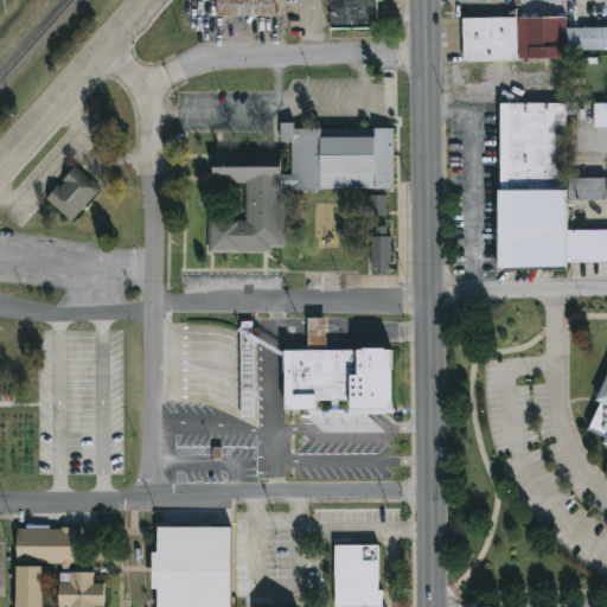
[(274,0),(274,18),(216,18),(216,0),(274,0)]
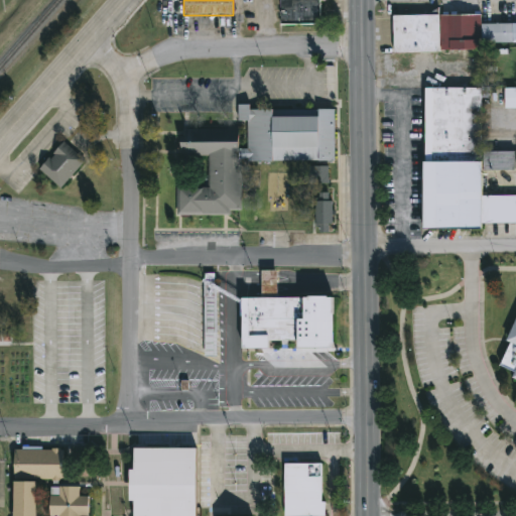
[(280,26),(279,0),(325,0),(326,2),(320,2),(320,26),(280,26)]
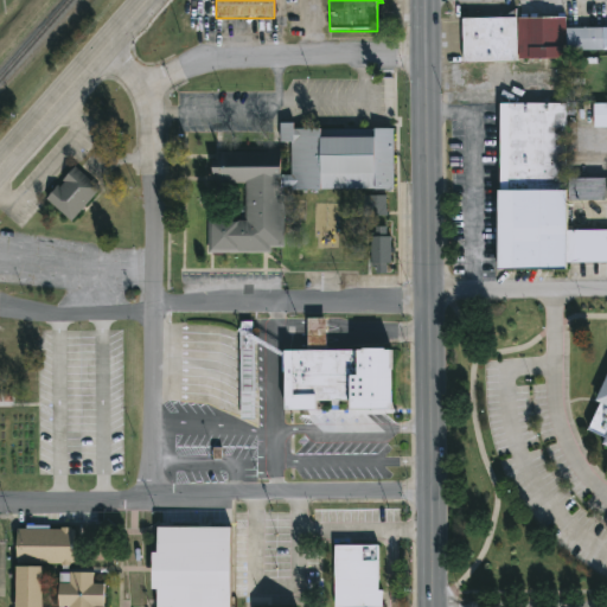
[(566,18),(566,29),(606,27),(606,51),(564,51),(564,59),(462,61),(462,18),(566,18)]
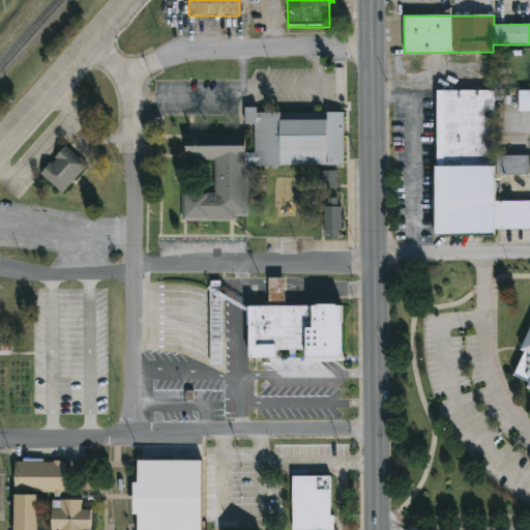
[(494,90),(494,155),(529,155),(529,174),(494,175),(494,200),(529,200),(529,228),(495,228),(495,234),(435,234),(435,90),(494,90)]
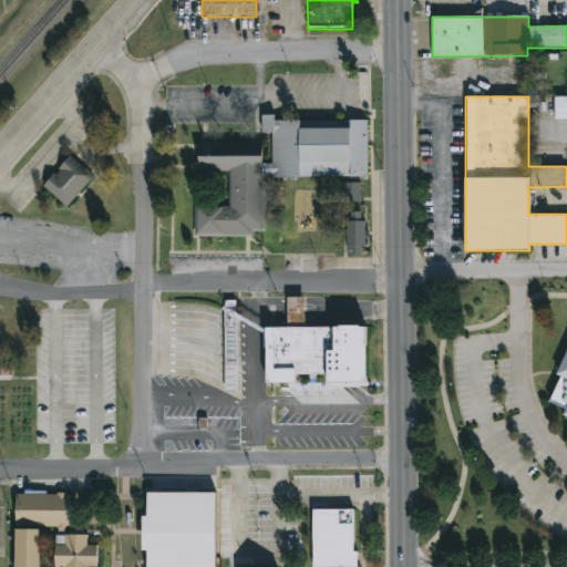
[(554,96),(566,96),(566,122),(554,122),(554,96)]
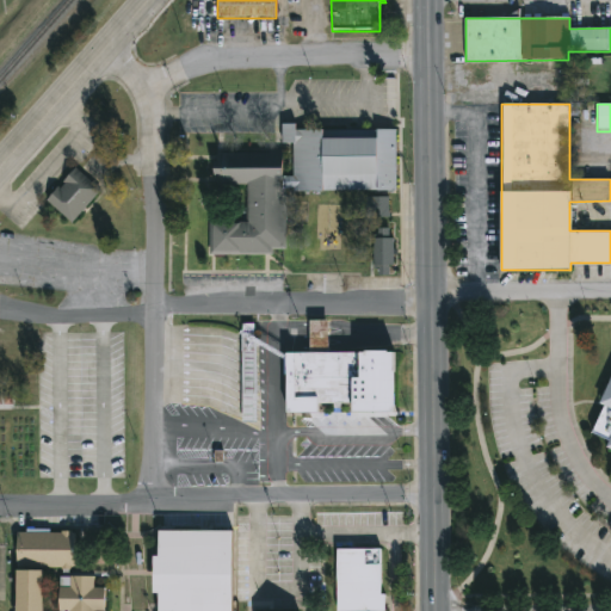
[(395,192),(292,191),(292,144),(283,144),(283,125),(295,125),(295,130),(396,131),(395,192)]
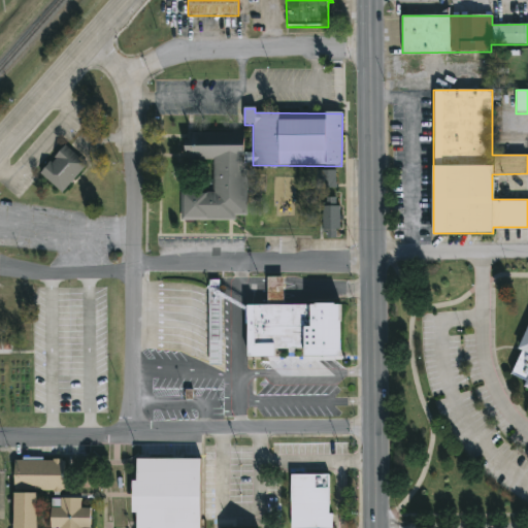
[(182,194),(213,194),(212,160),(185,161),(185,134),(245,134),(246,220),(182,221),(182,194)]
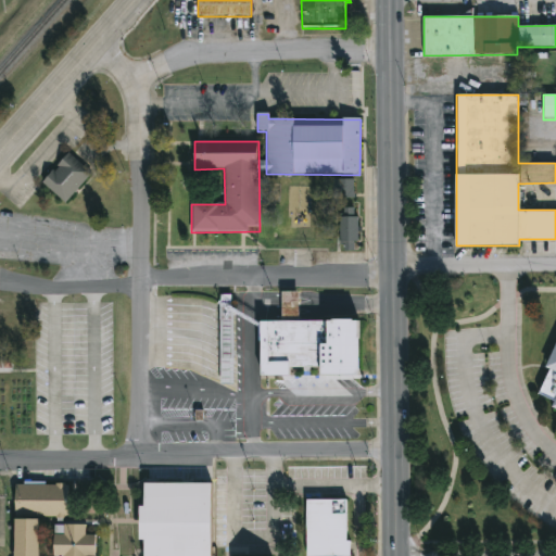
[(42,184),(68,154),(91,175),(65,204),(42,184)]
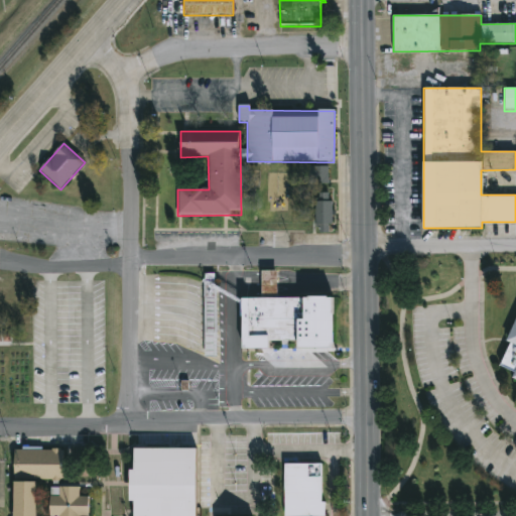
[(328,168),(328,183),(305,183),(305,168),(328,168)]
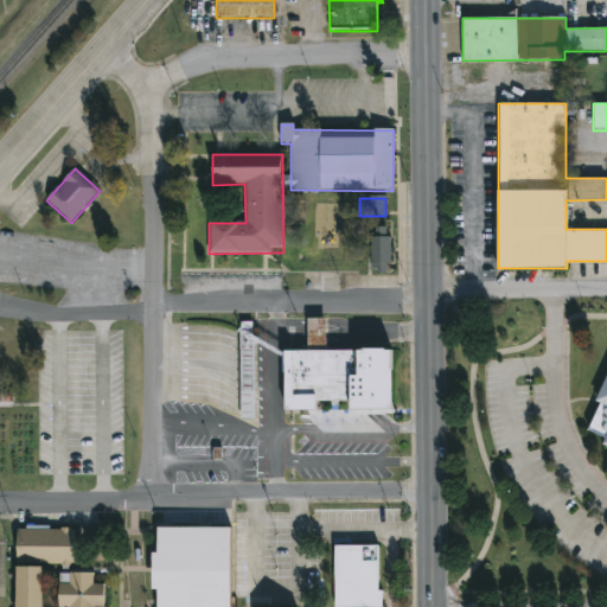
[(390,227),(374,228),(374,274),(390,274),(390,227)]
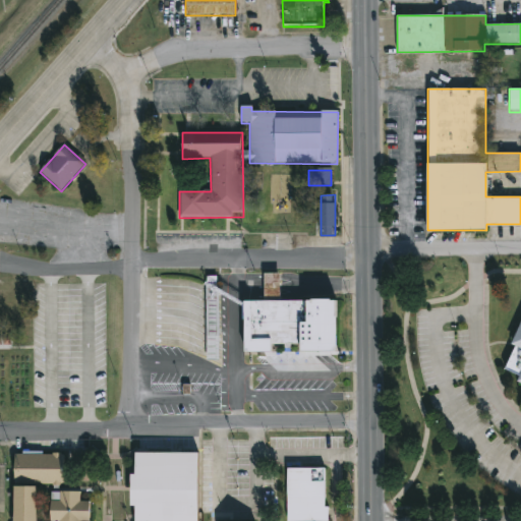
[(334,300),(334,315),(336,316),(336,347),(334,347),(335,351),(300,350),(300,344),(271,344),(271,352),(244,352),(244,301),(265,301),(264,284),(264,274),(279,274),(280,284),(280,301),(305,301),(305,300),(310,300),(311,298),(329,298),(330,300),(334,300)]
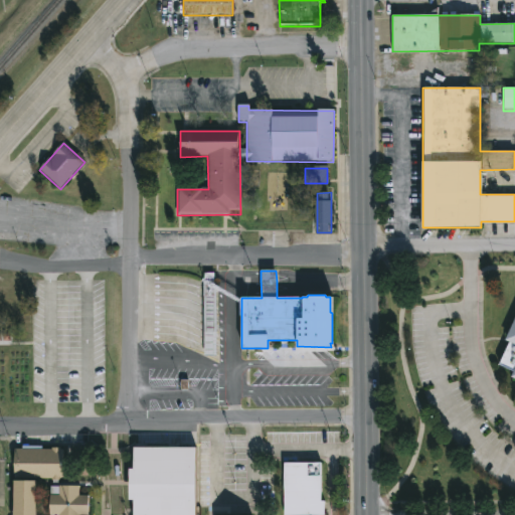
[(216,355),(216,292),(204,292),(205,356),(216,355)]
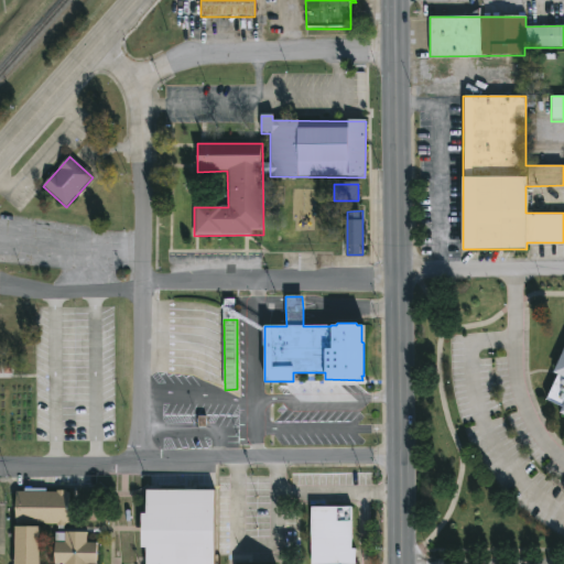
[(545,400),(557,375),(553,373),(563,349),(563,414),(560,413),(562,408),(545,400)]
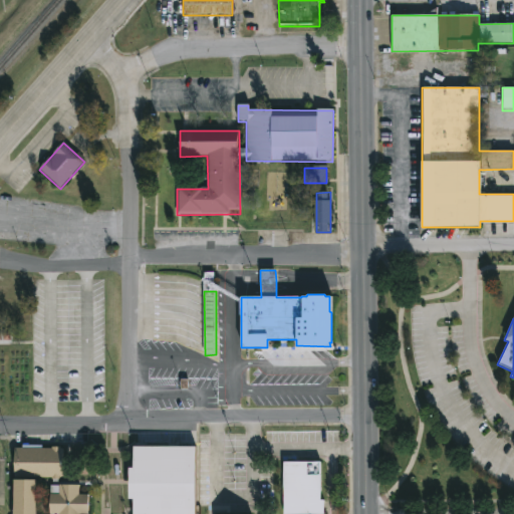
[(12,513),(14,447),(63,448),(62,479),(35,479),(35,513),(12,513)]
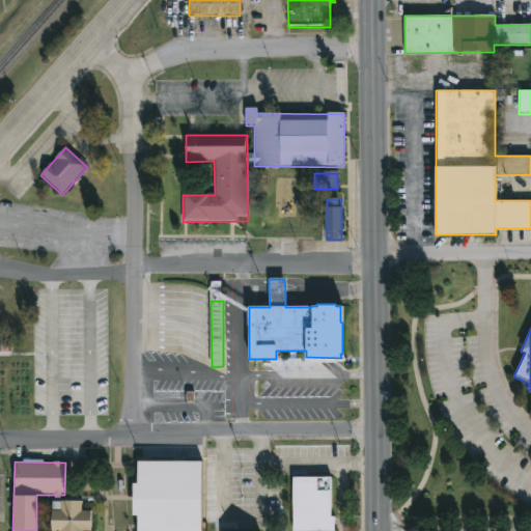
[(201,462),(200,530),(134,530),(135,462),(201,462)]
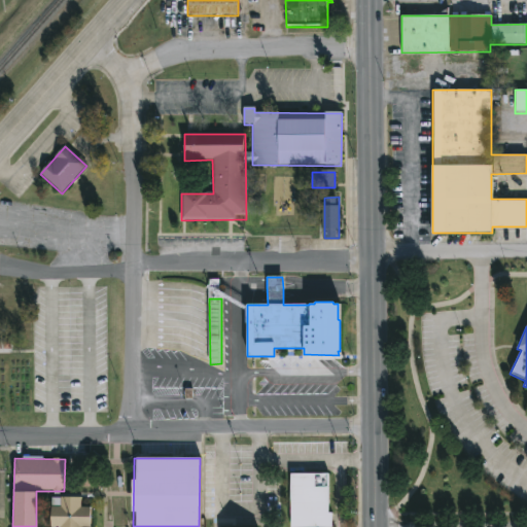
[(290,526),(290,475),(329,475),(329,526),(290,526)]
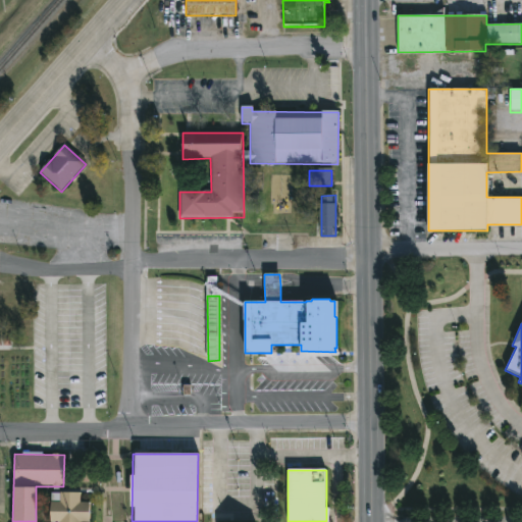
[(89,521),(79,521),(51,521),(51,492),(80,492),(80,502),(89,502),(89,521)]
